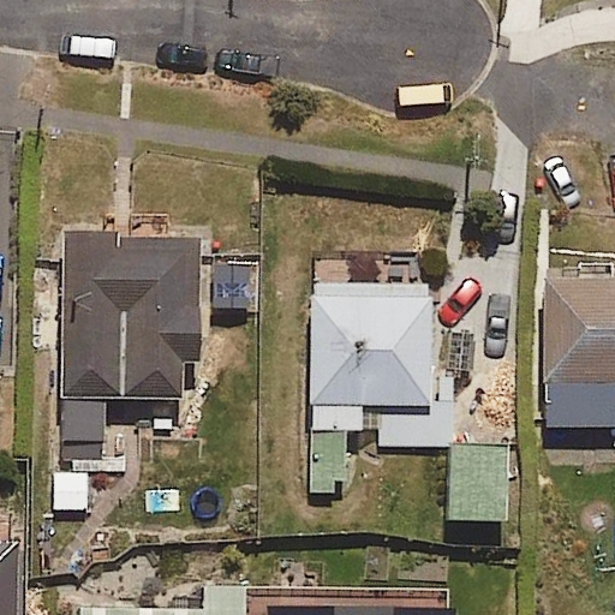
[(199,362),(202,238),(67,236),(63,465),(124,466),(125,428),(102,428),(103,398),(183,399),(183,360),(199,362)]
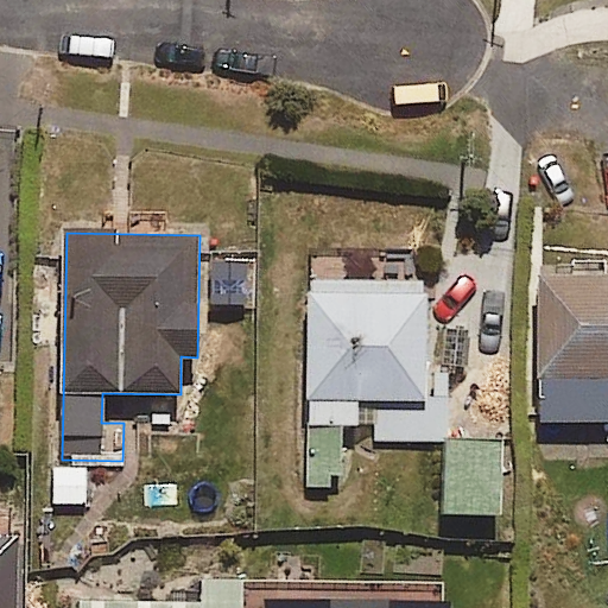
[(607,419),(607,277),(540,277),(539,419),(607,419)]
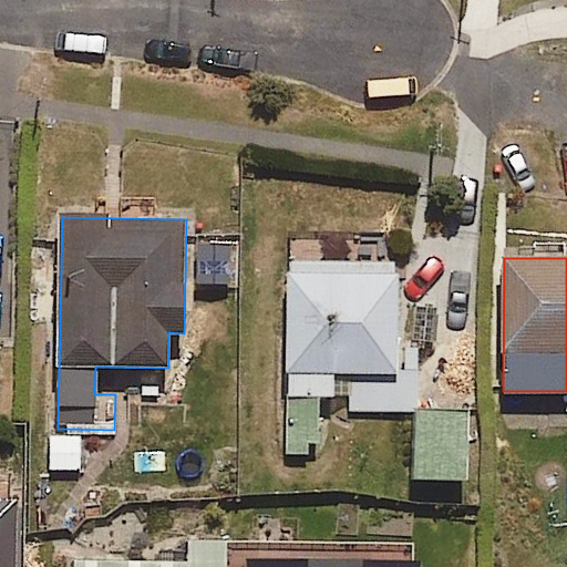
[(398,348),(399,264),(288,261),(286,454),(318,454),(318,410),(416,411),(418,348),(398,348)]
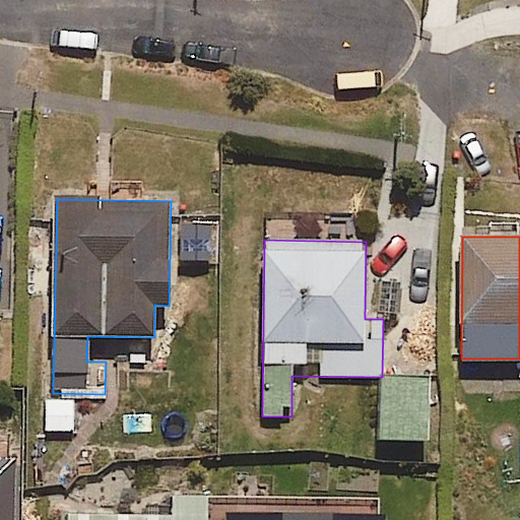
[(430,440),(432,377),(383,376),(381,439),(430,440)]
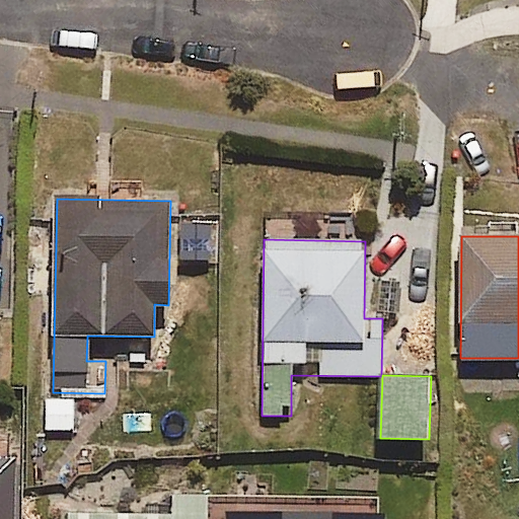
[(74,437),(75,398),(42,397),(41,436),(74,437)]
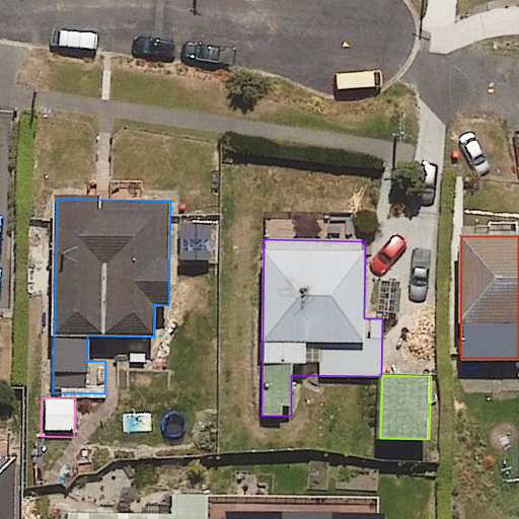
[(67,518),(209,518),(209,514),(209,494),(171,494),(171,509),(68,509),(67,518)]
